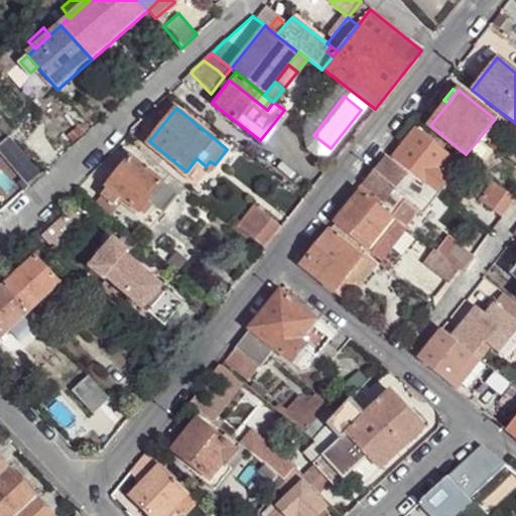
[(284,110),(260,140),(265,144),(289,114),(284,110)]
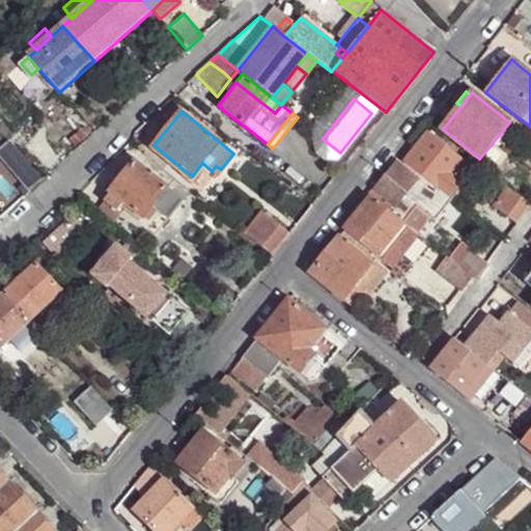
[(464,162),(429,134),(406,163),(420,175),(452,202),(466,186),(453,175),(464,162)]
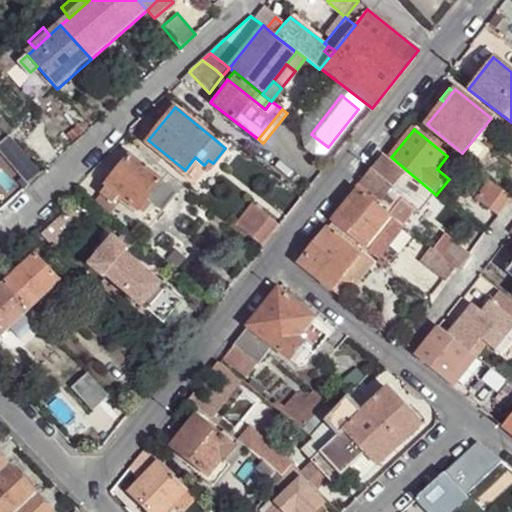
[(8,134),(0,140),(0,151),(29,184),(42,171),(8,134)]
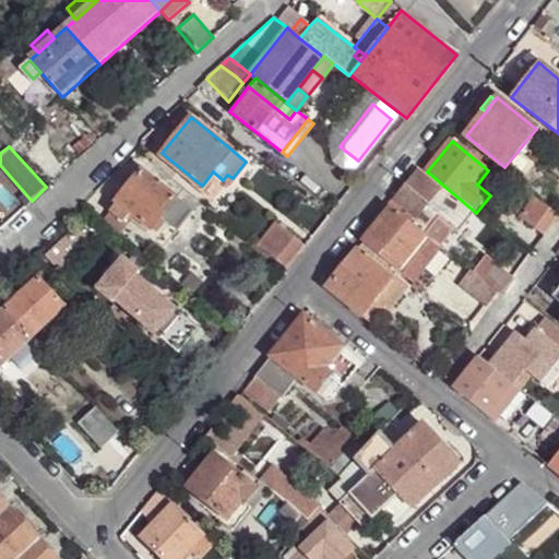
[(115,201),(129,213),(150,229),(161,214),(176,195),(142,168),(115,201)]
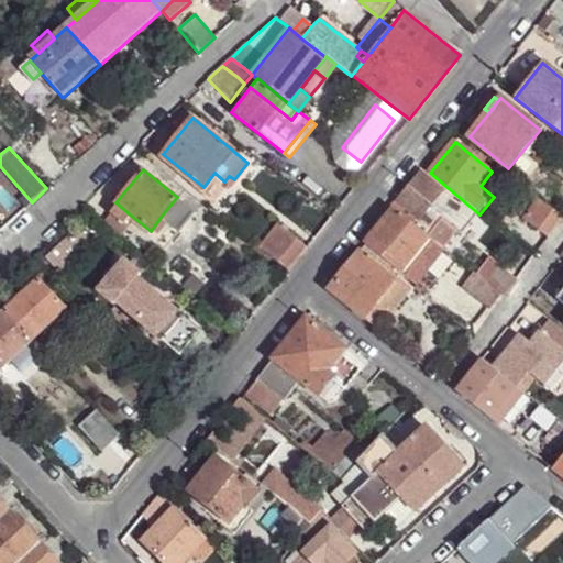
[(420,173),(397,199),(421,220),(443,192),(442,191),(426,177),(420,173)]
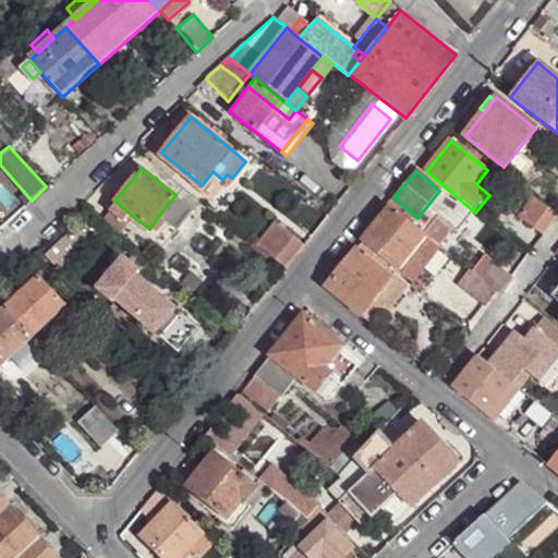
[(426,171),(422,176),(438,190),(441,184),(426,171)]
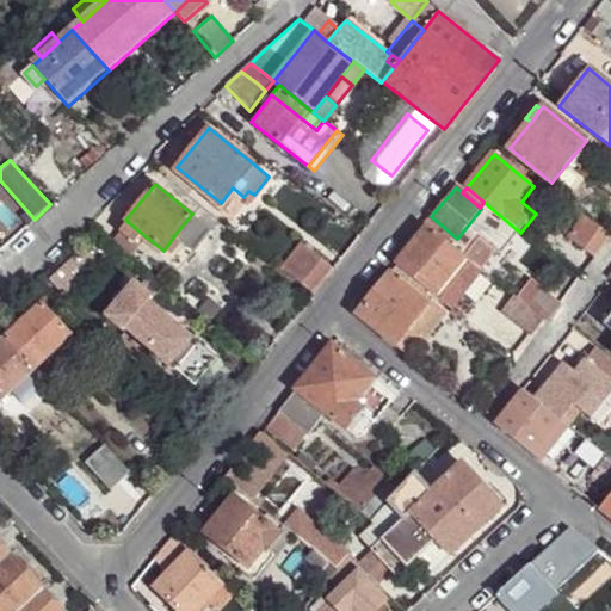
[(248,191),(244,197),(248,201),(254,195),(248,191)]
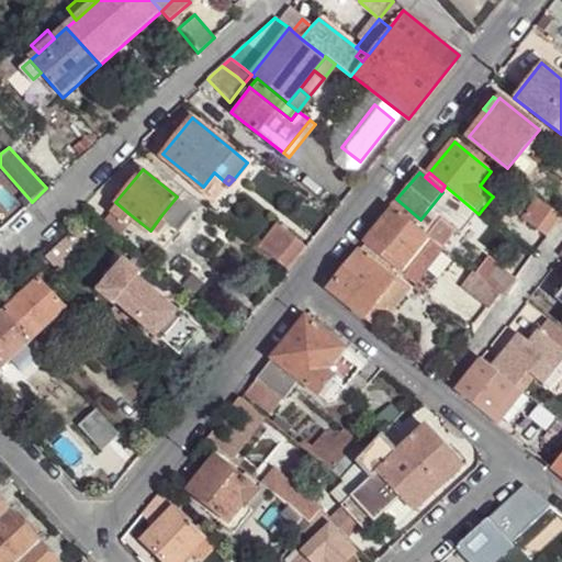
[(420,220),(396,199),(391,206),(394,209),(428,237),(442,220),(458,232),(461,235),(479,214),(445,186),(441,191),(442,192),(420,220)]
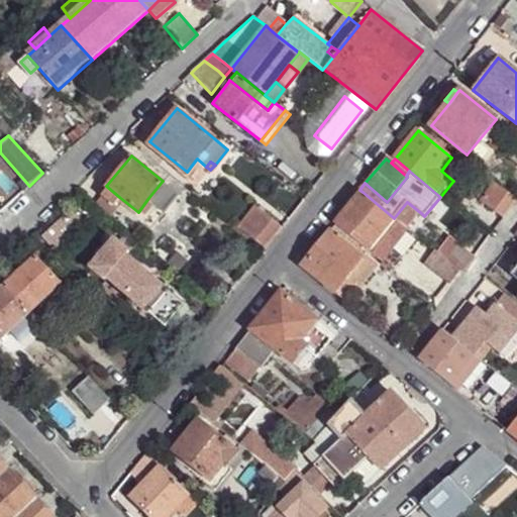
[(500,186),(485,174),(471,193),(486,205),(499,188),(500,186)]
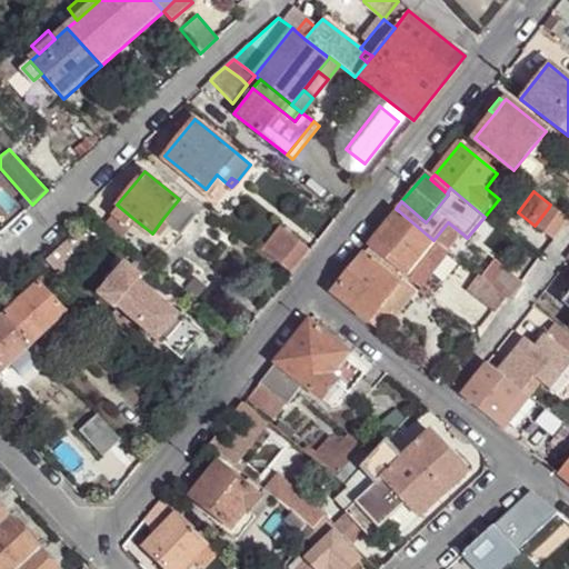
[(179,199),(163,218),(172,226),(181,233),(197,213),(179,199)]
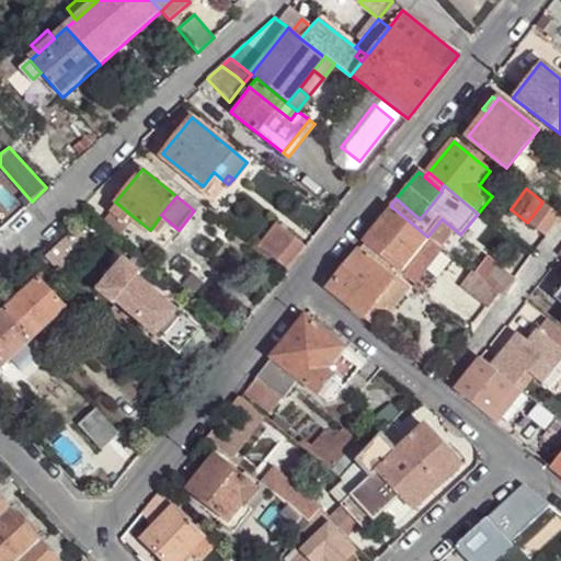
[(129,214),(115,202),(109,210),(123,222),(129,214)]
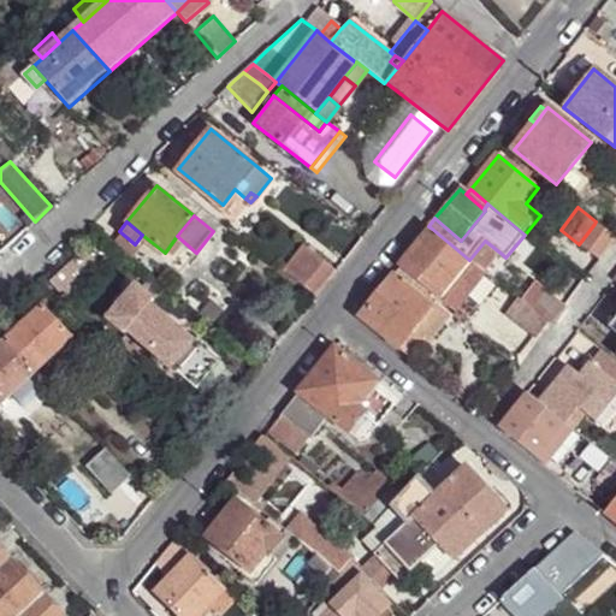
[(614,240),(594,224),(579,244),(597,260),(614,240)]
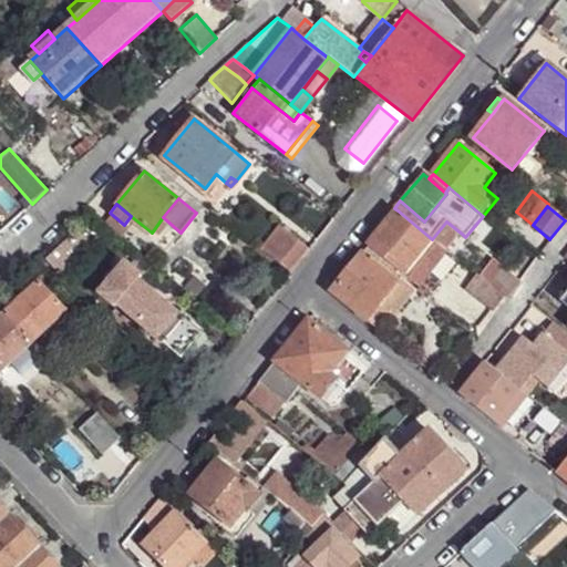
[(432,239),(398,210),(373,240),(409,268),(432,239)]
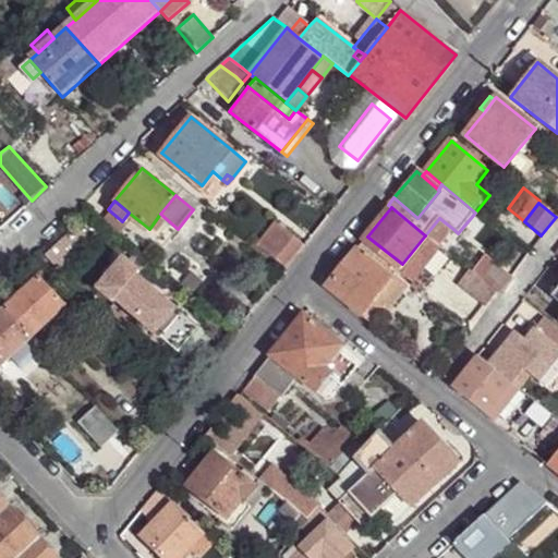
[(122,221),(108,209),(101,217),(116,228),(122,221)]
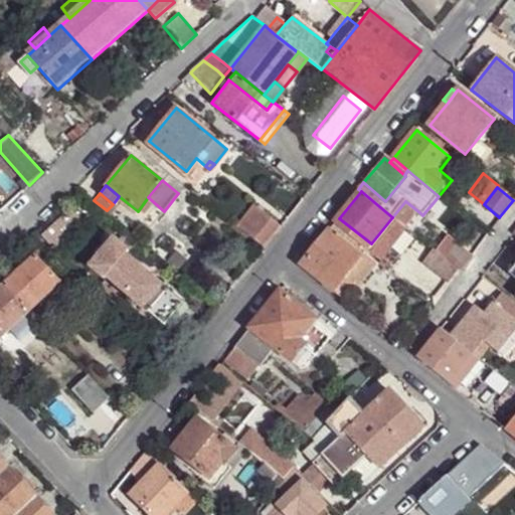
[(392,217),(406,228),(419,212),(405,201),(392,217)]
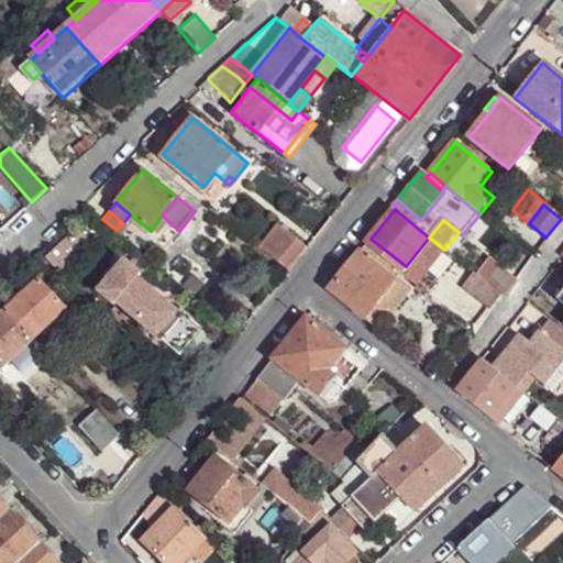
[(279,222),(261,245),(287,266),(306,244),(279,222)]
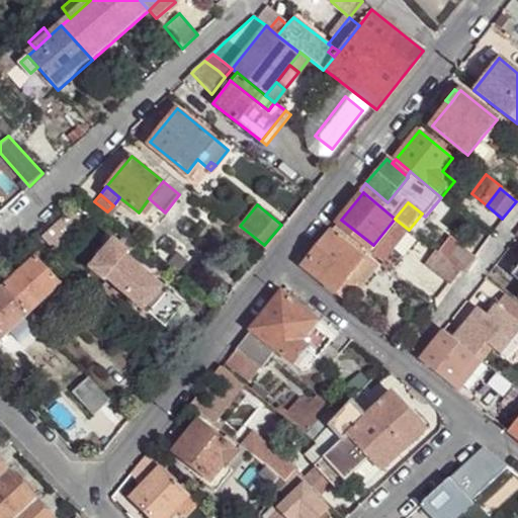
[(335,228),(367,253),(381,265),(383,266),(411,231),(409,230),(395,219),(373,245),(341,220),(335,228)]
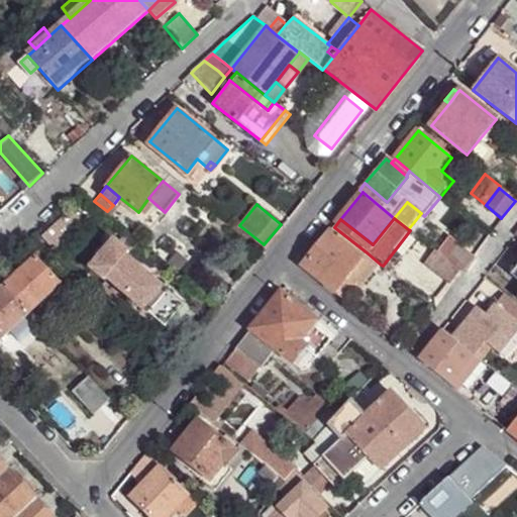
[(331,231),(363,257),(367,252),(334,227),(331,231)]
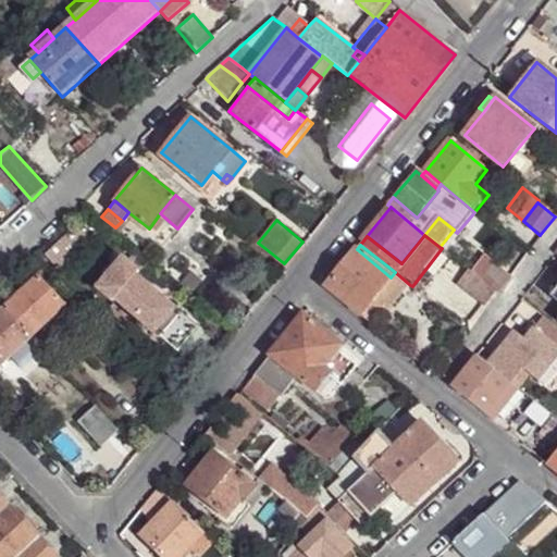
[(391,277),(357,249),(326,286),(361,316),(372,302),(391,277)]
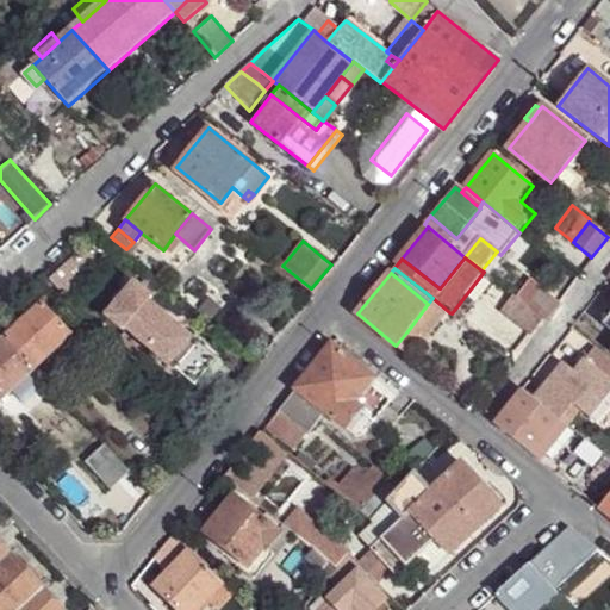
[(512,296),(542,319),(558,298),(527,275),(512,296)]
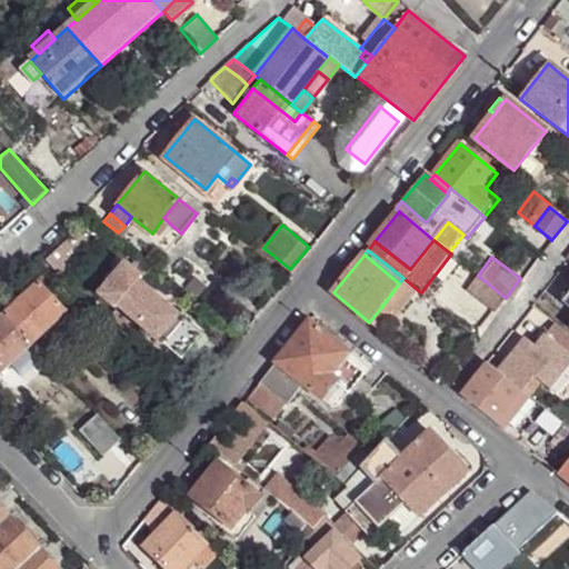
[(118,307),(139,280),(123,268),(102,293),(118,307)]
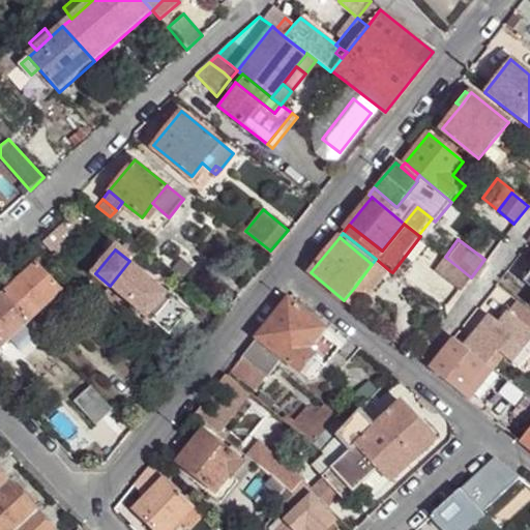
[(53,264),(43,254),(37,260),(47,269),(53,264)]
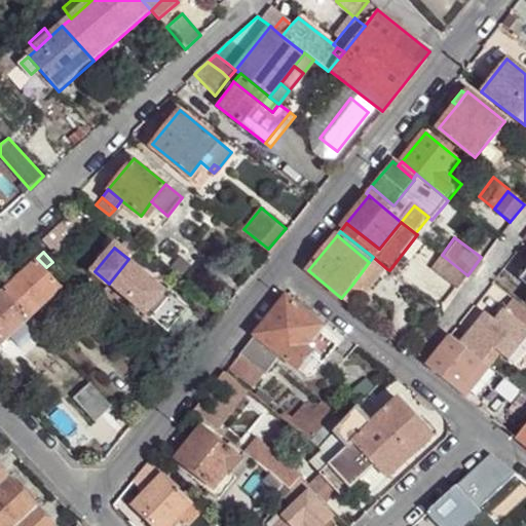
[(467,275),(442,255),(431,267),(456,288),(467,275)]
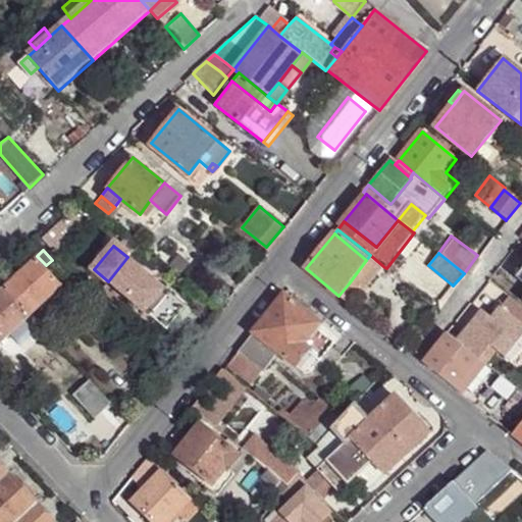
[(370,255),(366,260),(349,283),(362,294),(384,267),(370,255)]
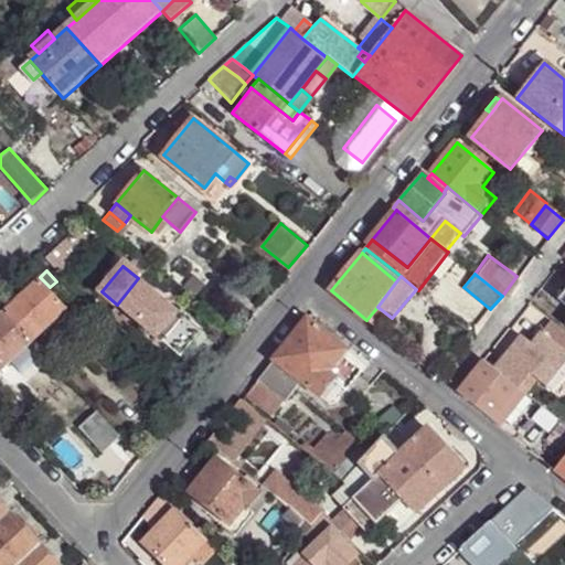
[(50,287),(40,277),(4,309),(32,340),(67,307),(50,287)]
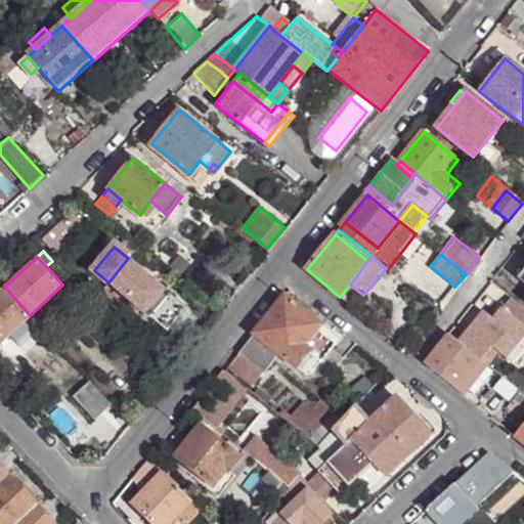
[(187,306),(128,258),(108,282),(132,301),(130,305),(135,309),(134,310),(143,317),(147,312),(168,330),(175,321),(187,306)]
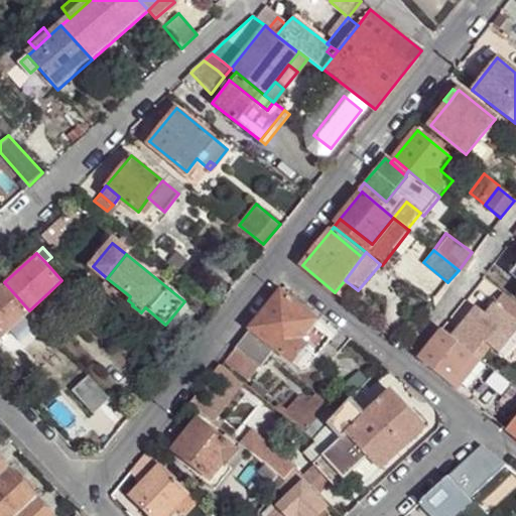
[(130,296),(107,278),(99,287),(128,310),(132,305),(133,304),(128,300),(130,296)]
